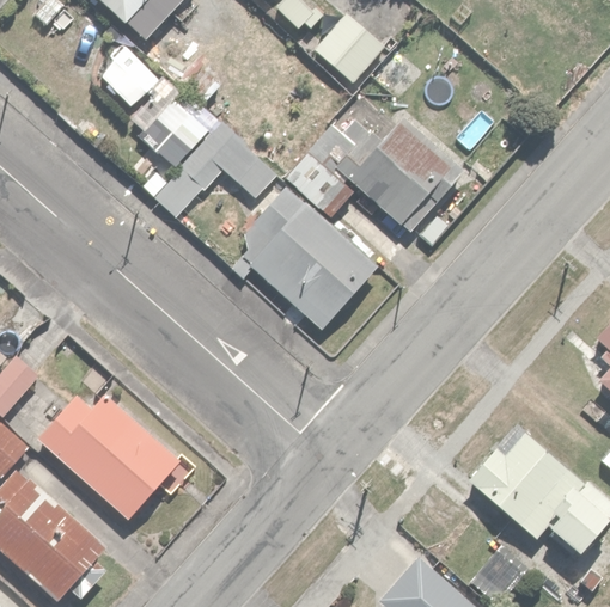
[(103,0),(147,40),(182,0),(103,0)]
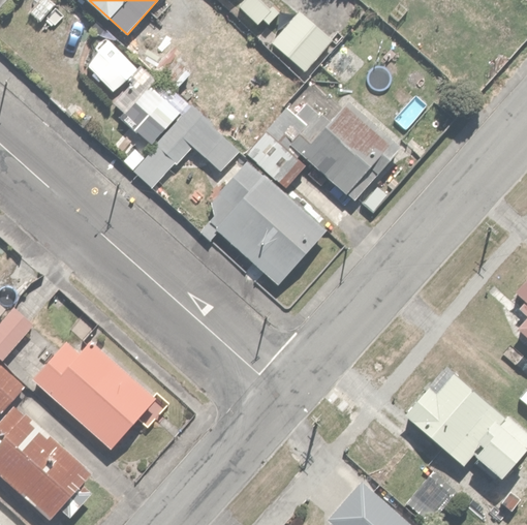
[(260,0),(240,0),(236,4),(257,23),(271,8),(260,0)]
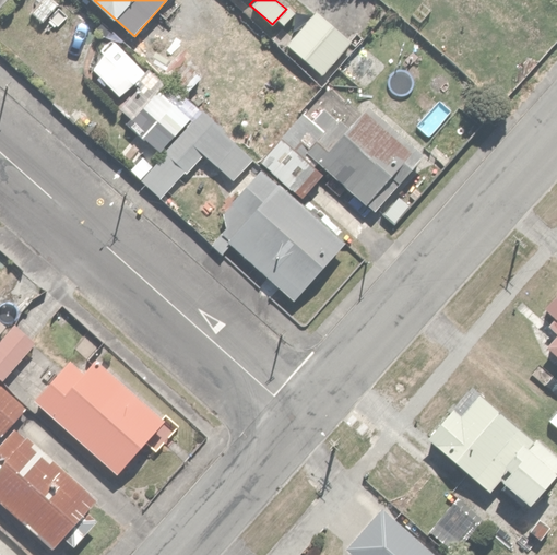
[(286,46),(324,78),(354,44),(316,11),(286,46)]
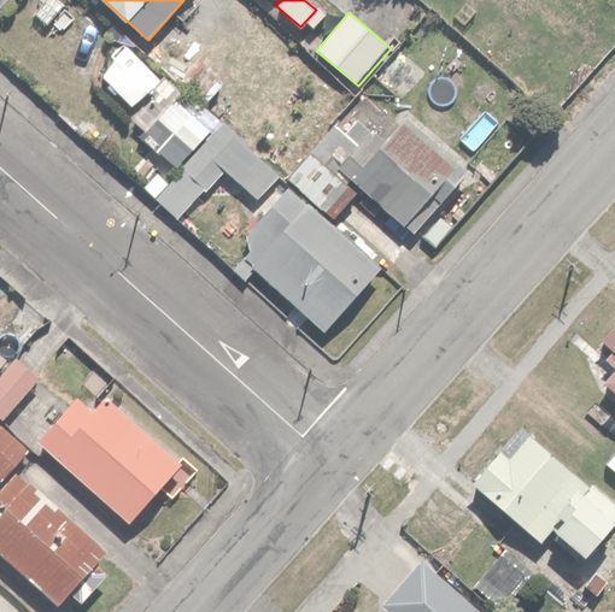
[(364,190),(416,234),(469,170),(410,119),(400,131),(357,95),(286,180),(338,223),(364,190)]
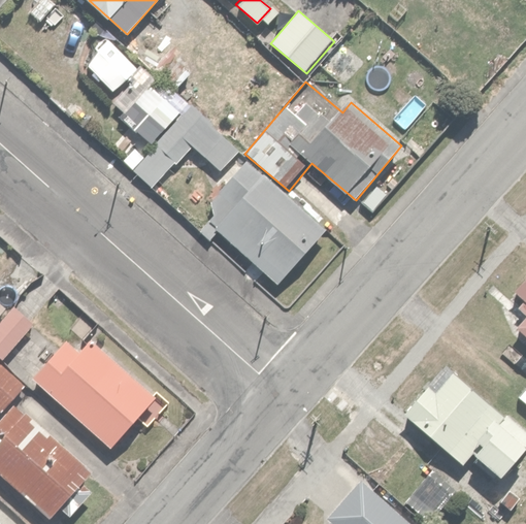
[(207,158),(223,137),(189,109),(158,148),(179,165),(194,146),(207,158)]
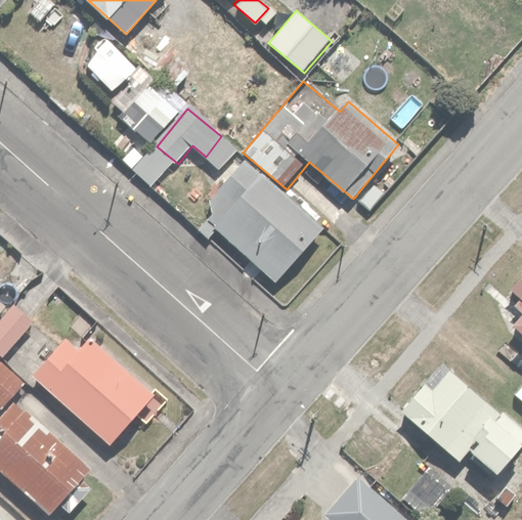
[(213,228),(274,279),(320,224),(242,159),(204,205),(221,218),(213,228)]
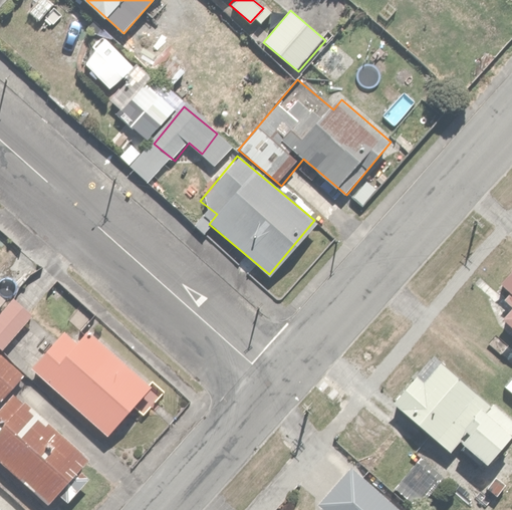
[(511,266),(498,282),(509,292),(502,299),(510,306),(500,316),(511,327),(511,266)]
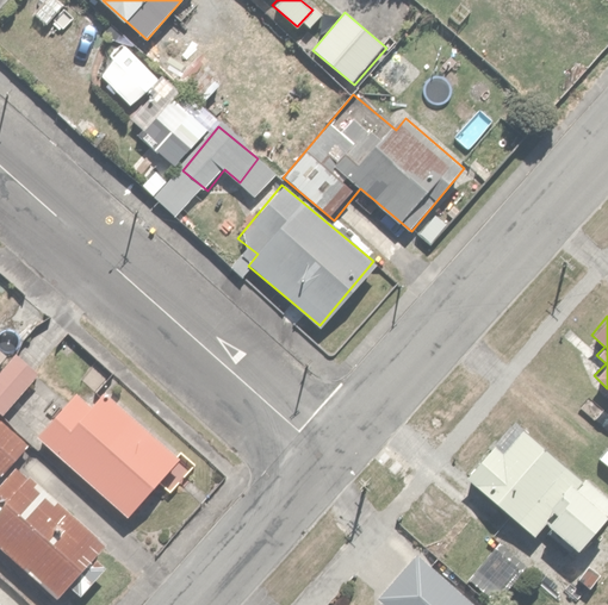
[(0,373),(0,409),(4,412),(39,372),(18,353),(0,373)]
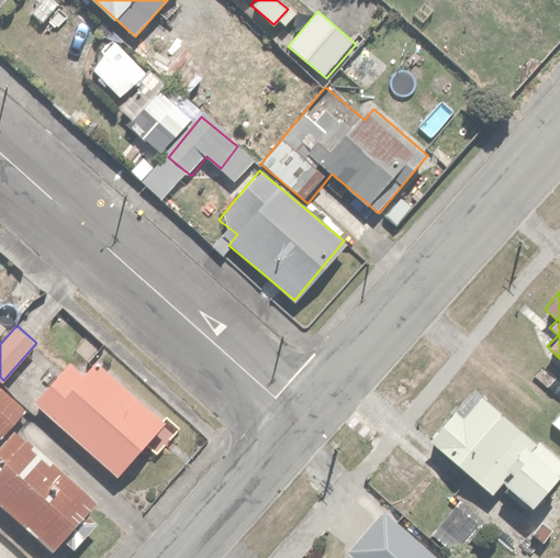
[(161,421),(93,363),(49,413),(119,472),(161,421)]
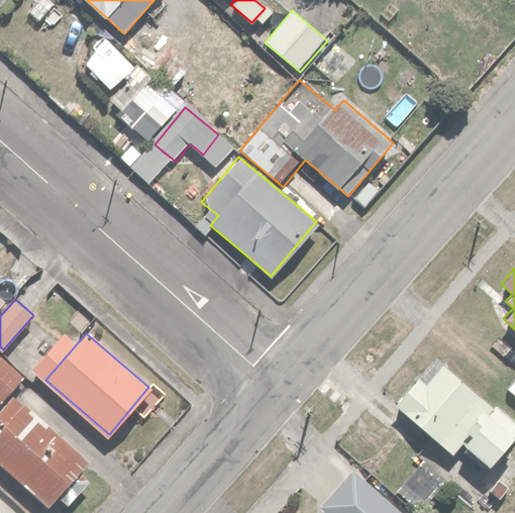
[(491,469),(514,440),(514,419),(440,352),(394,404),(453,457),(464,444),(491,469)]
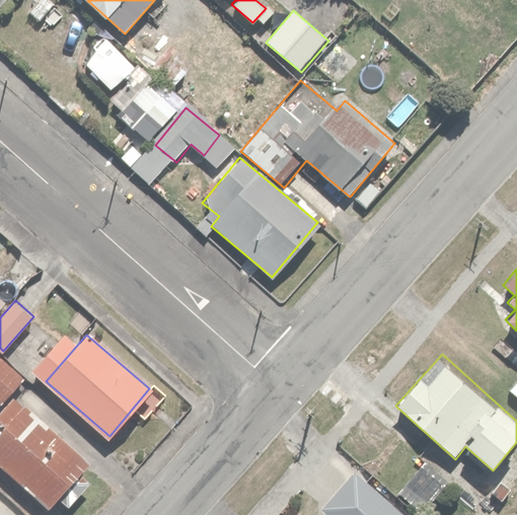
[(0,400),(3,403),(24,377),(0,357),(0,400)]
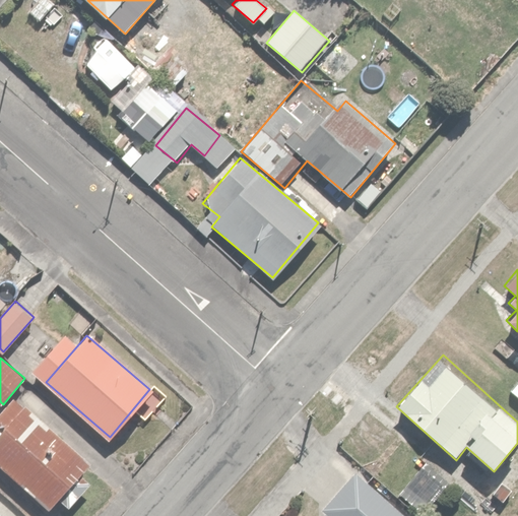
[(93,464),(22,396),(0,418),(0,463),(50,511),(93,464)]
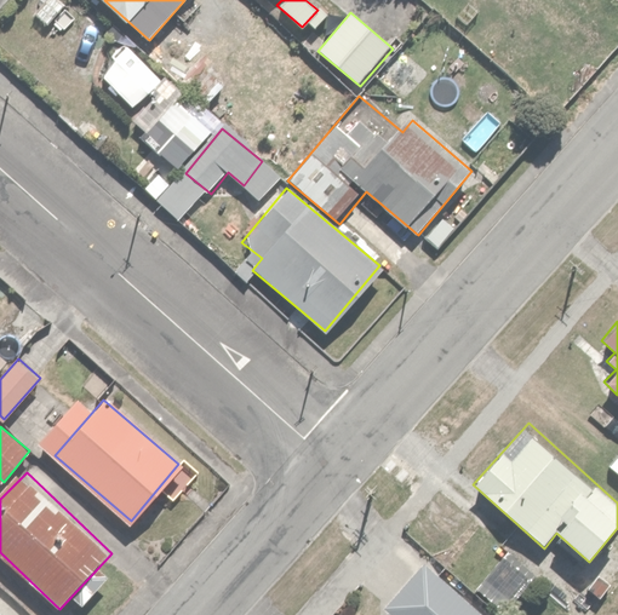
[(513,552),(479,586),(504,610),(537,576),(513,552)]
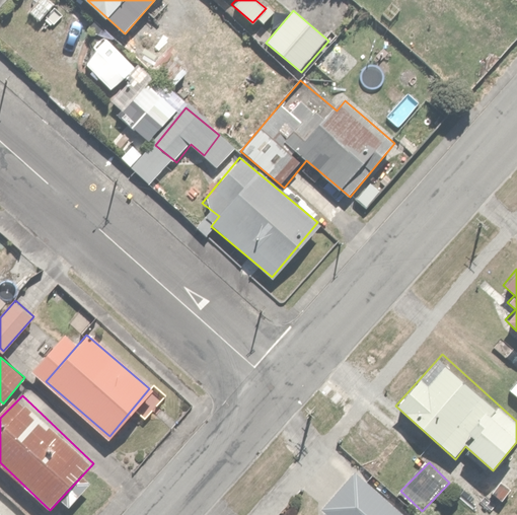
[(404,514),(359,474),(324,514),(404,514)]
